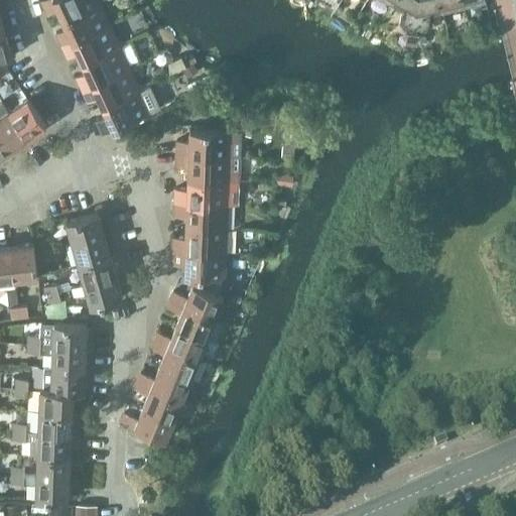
[(58,8),(63,18),(100,1),(99,0),(41,0),(47,14),(58,8)]
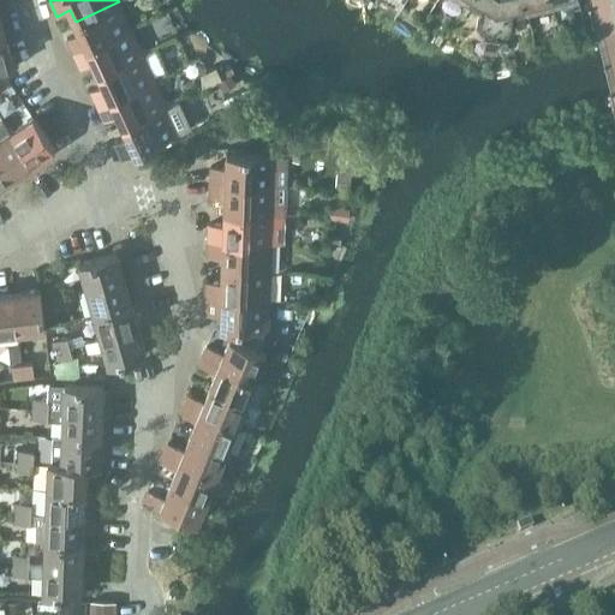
[(467,0),(465,5),(478,12),(476,27),(485,37),(500,40),(511,31),(513,18),(527,15),(524,0),(467,0)]
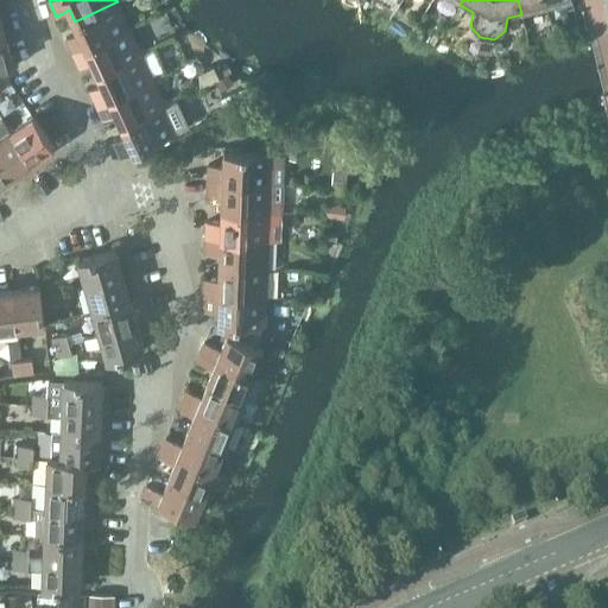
[(544,0),(518,0),(521,14),(546,8),(544,0)]
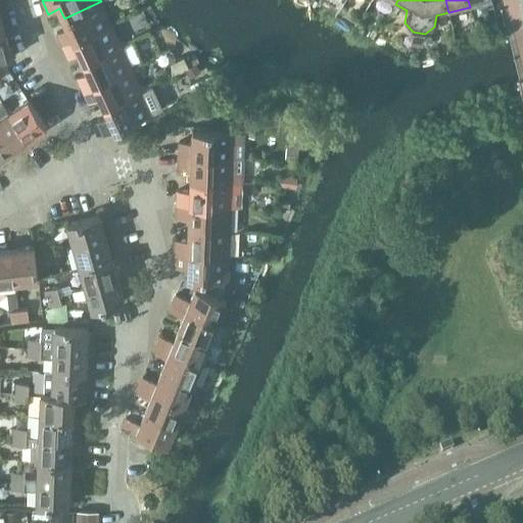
[(57,33),(62,46),(111,24),(101,1),(64,18),(68,28),(57,33)]
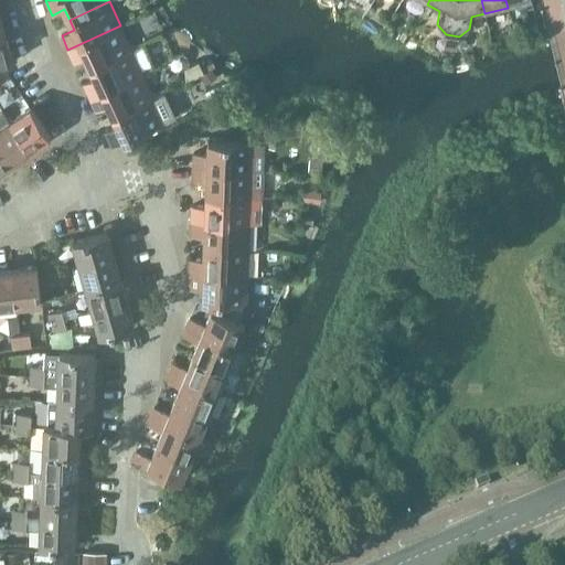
[(87,57),(92,67),(131,50),(120,25),(67,50),(74,63),(87,57)]
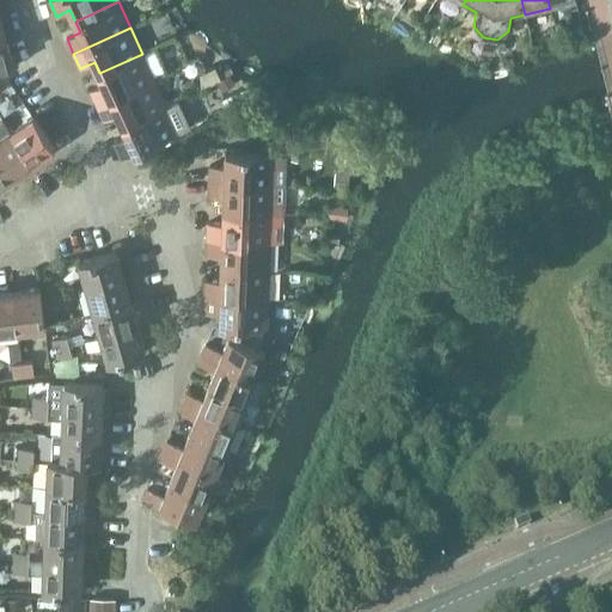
[(6,41),(0,42),(0,69),(13,67),(6,41)]
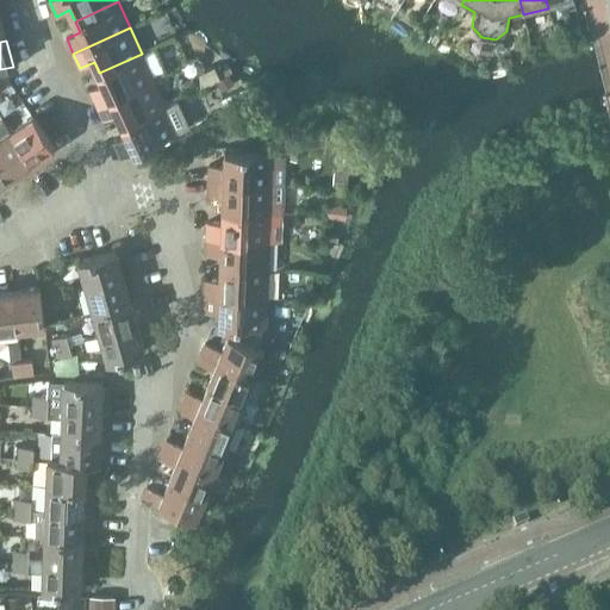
[(91,91),(97,105),(154,79),(142,54),(99,73),(104,85),(91,91)]
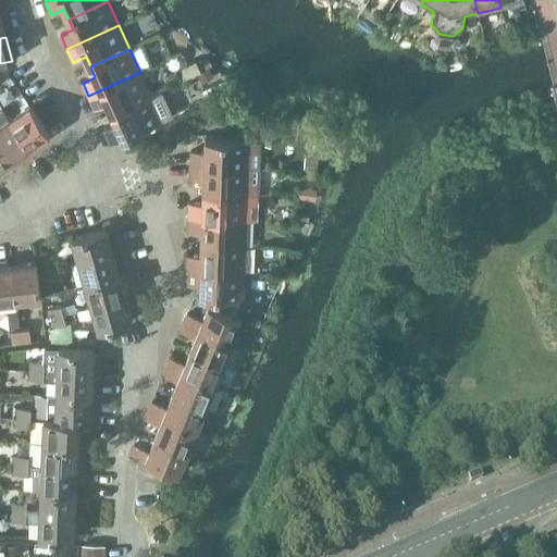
[(108,103),(112,114),(151,96),(140,72),(88,96),(95,110),(108,103)]
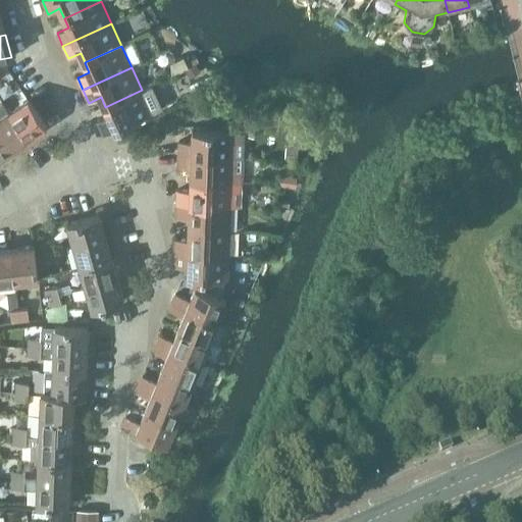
[(142,90),(105,107),(109,116),(98,122),(104,136),(153,113),(142,90)]
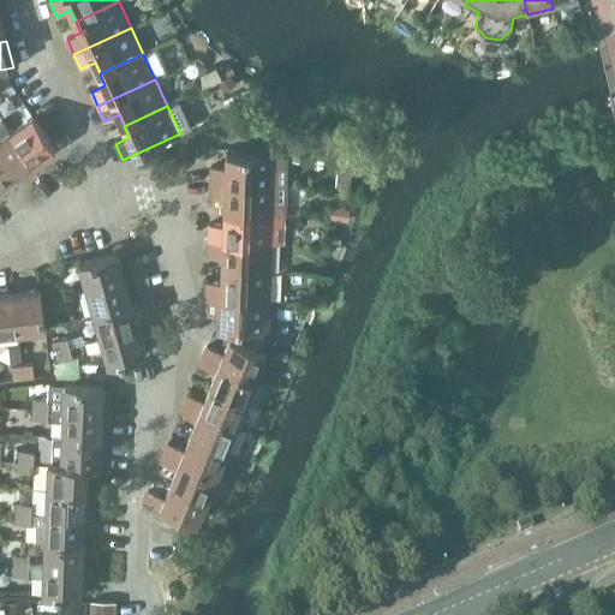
[(34,117),(11,132),(33,165),(55,149),(34,117)]
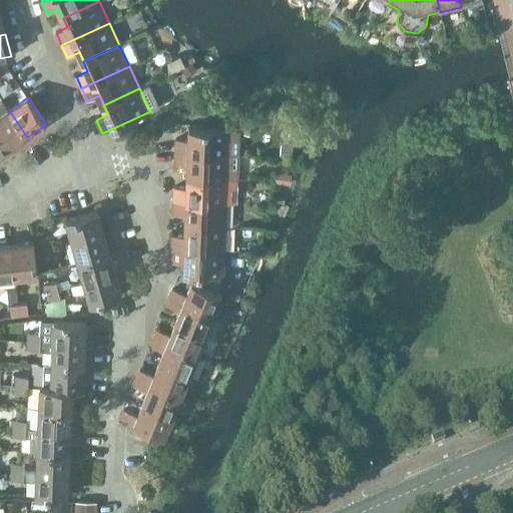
[(9,110),(0,115),(0,135),(9,149),(27,137),(9,110)]
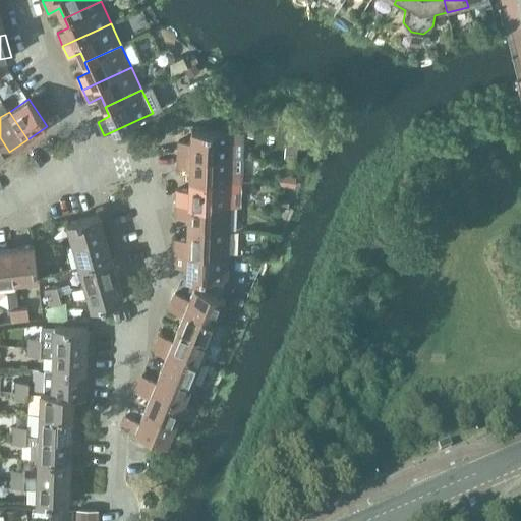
[(178,141),(178,155),(242,158),(243,132),(192,130),(191,141),(178,141)]
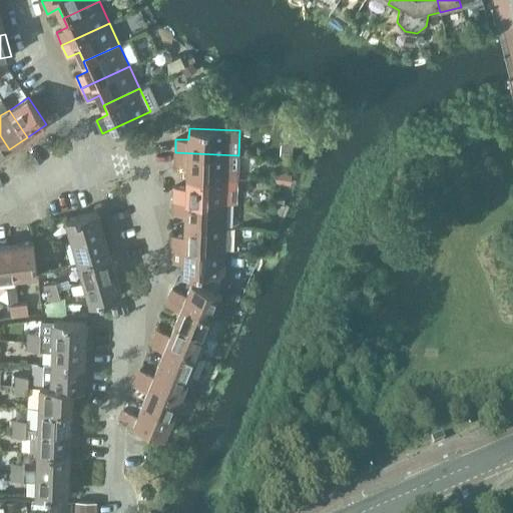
[(1,154),(9,149),(0,135),(0,159),(3,157),(1,154)]
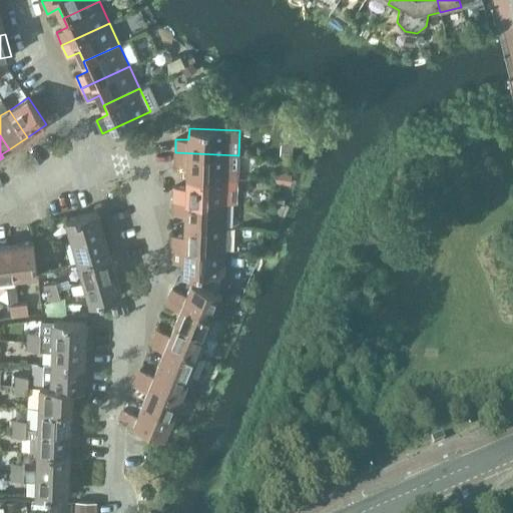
[(187,166),(187,177),(237,179),(238,155),(175,152),(174,166),(187,166)]
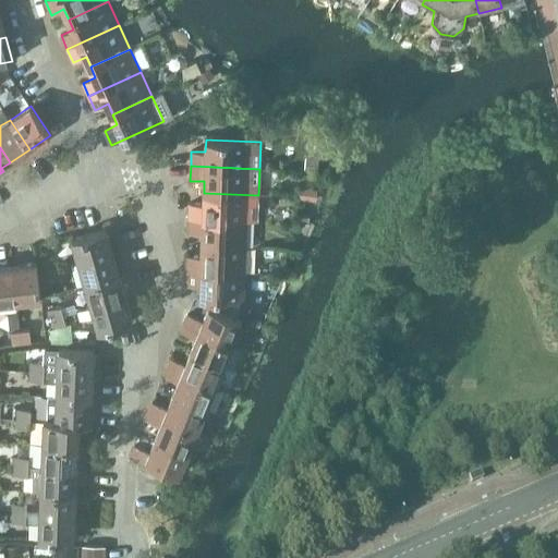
[(190,204),(189,218),(246,220),(257,221),(258,195),(204,193),(203,204),(190,204)]
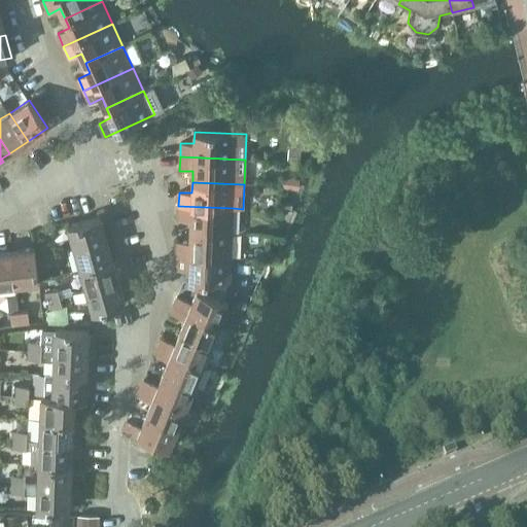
[(190,220),(190,232),(232,233),(233,208),(178,206),(177,220),(190,220)]
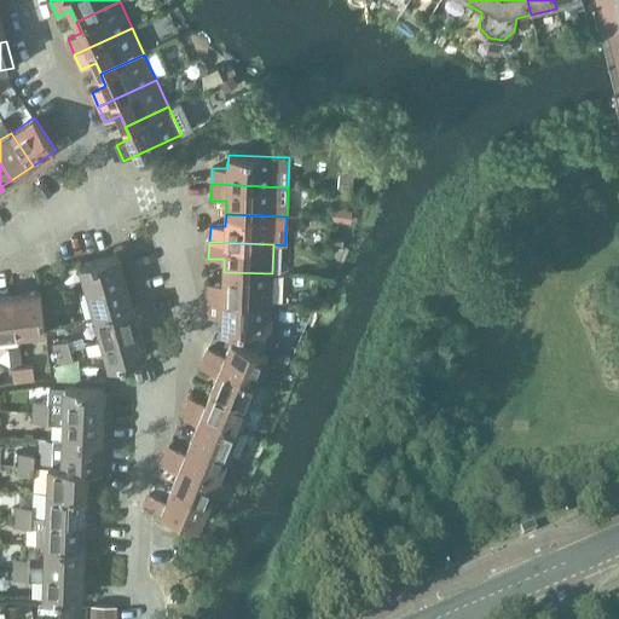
[(80,265),(87,291),(126,281),(117,254),(80,265)]
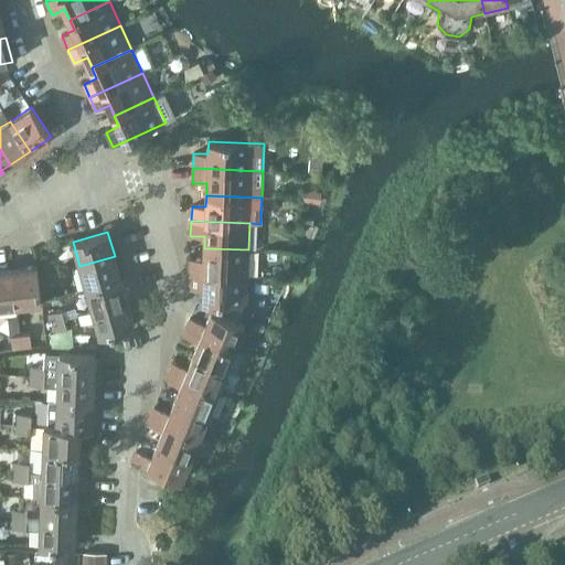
[(190,259),(189,274),(247,276),(248,249),(204,248),(203,259),(190,259)]
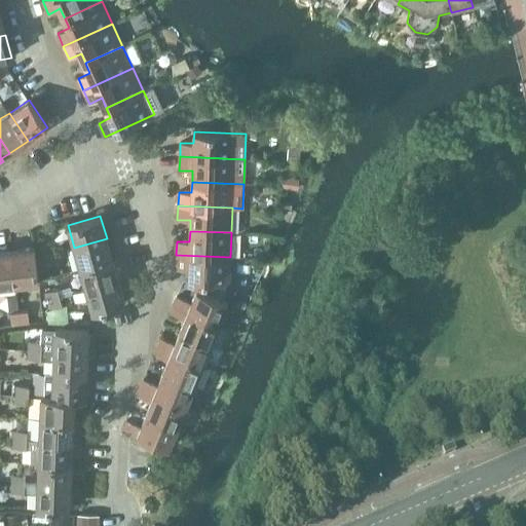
[(74,248),(80,268),(112,260),(107,238),(74,248)]
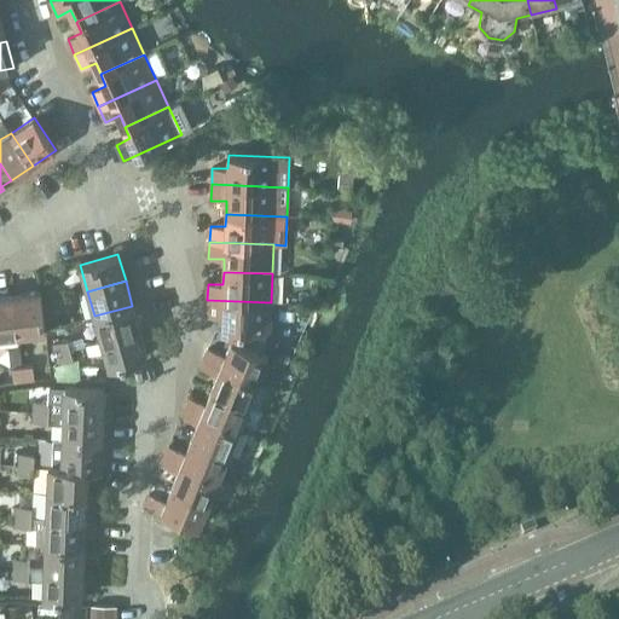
[(47,291),(50,302),(65,298),(62,288),(47,291)]
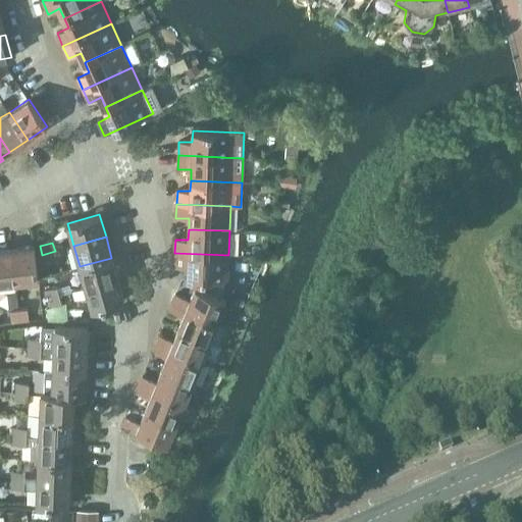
[(35,247),(11,249),(15,282),(39,279),(35,247)]
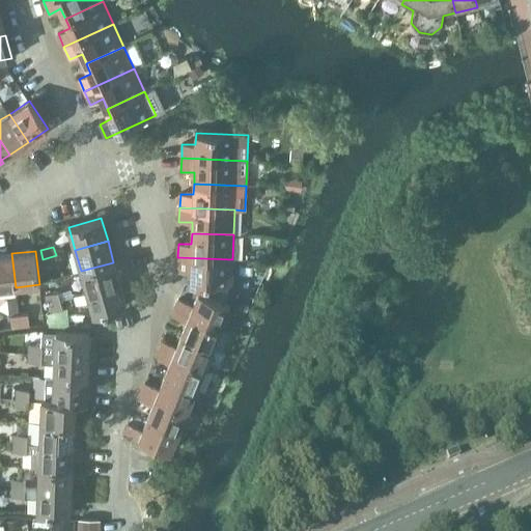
[(11,253),(0,254),(0,288),(16,287),(11,253)]
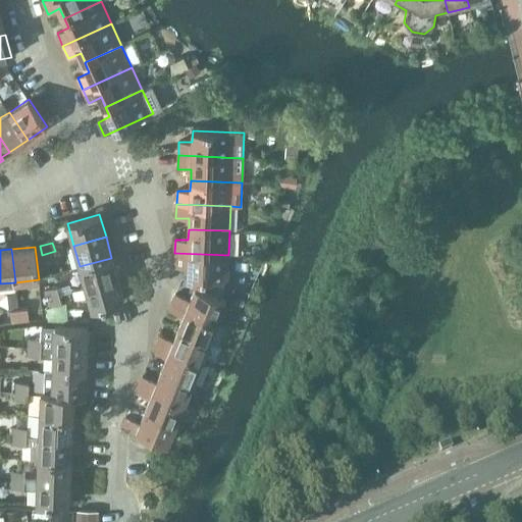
[(42,255),(44,263),(57,259),(55,251),(42,255)]
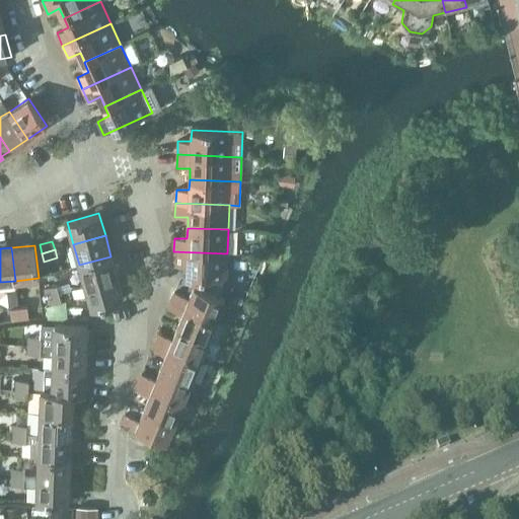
[(227,253),(173,251),(173,266),(186,266),(186,278),(226,280),(227,253)]
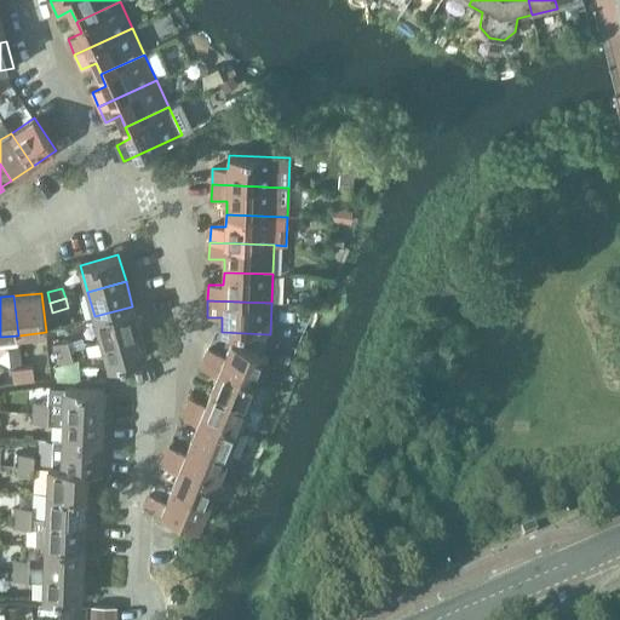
[(95,316),(102,342),(139,331),(132,306),(95,316)]
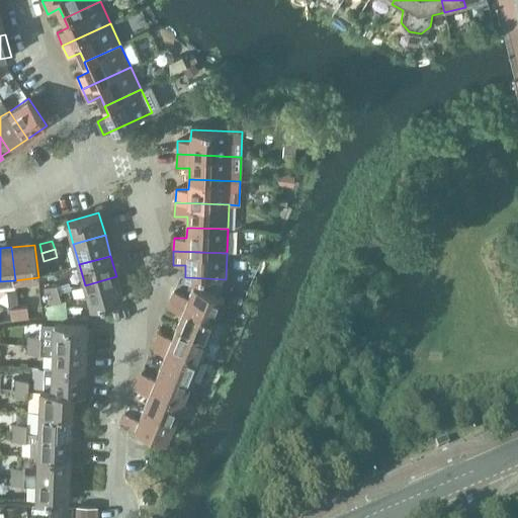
[(116,276),(85,285),(91,308),(122,298),(116,276)]
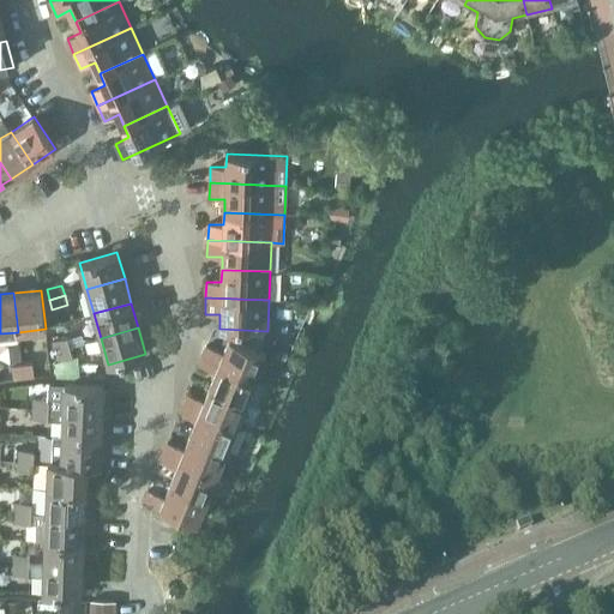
[(53,341),(55,351),(71,347),(67,337),(53,341)]
